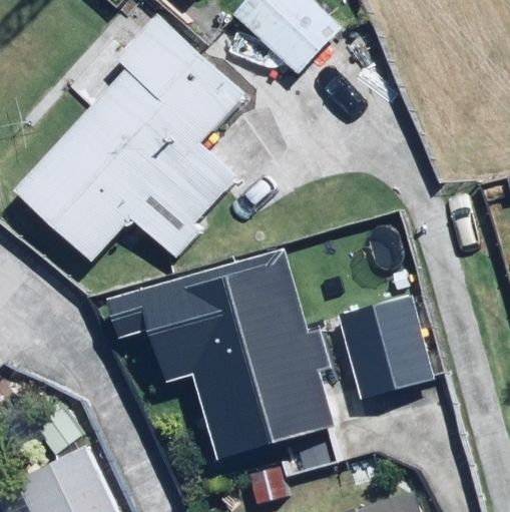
[(341,26),(312,0),(232,0),(224,10),(296,75),(341,26)]
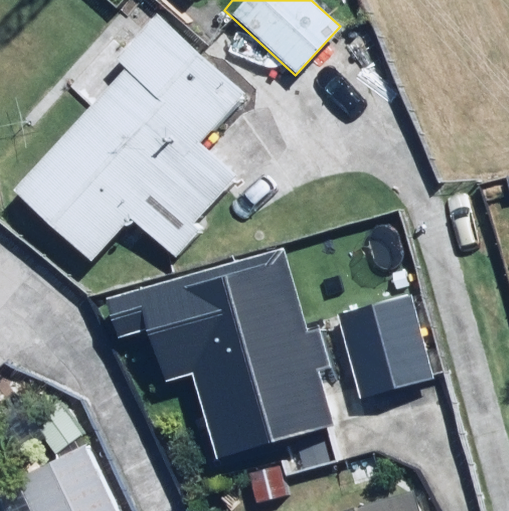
[(127,70),(15,191),(91,261),(131,218),(173,258),(199,230),(192,223),(236,176),(200,142),(245,93),(159,14),(117,60),(127,70)]
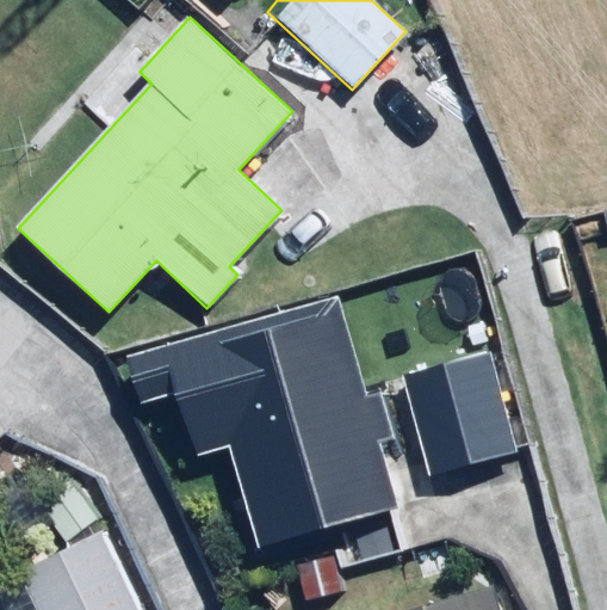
[(128,358),(141,405),(179,394),(197,456),(231,445),(260,547),(398,507),(339,299),(128,358)]
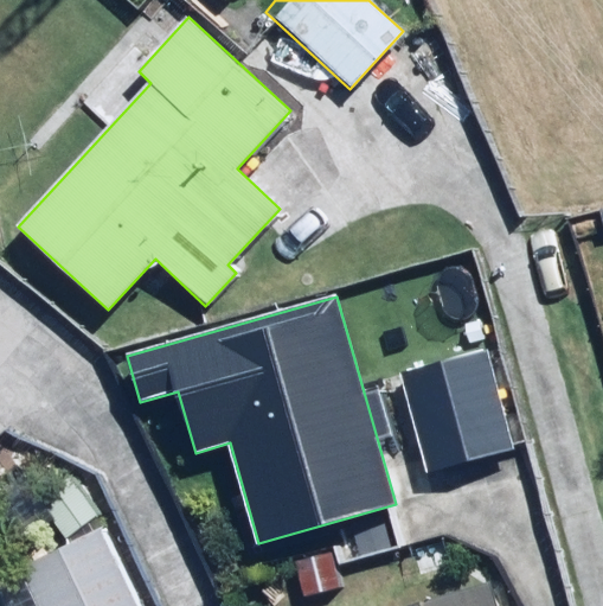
[(489,349),(397,374),(423,470),(515,446),(489,349)]
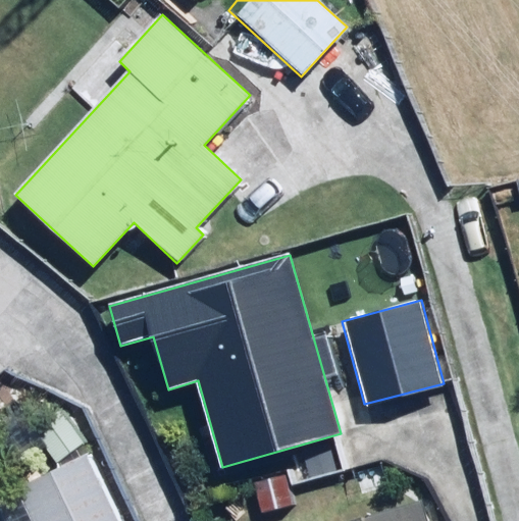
[(120,520),(86,449),(11,485),(29,520),(120,520)]
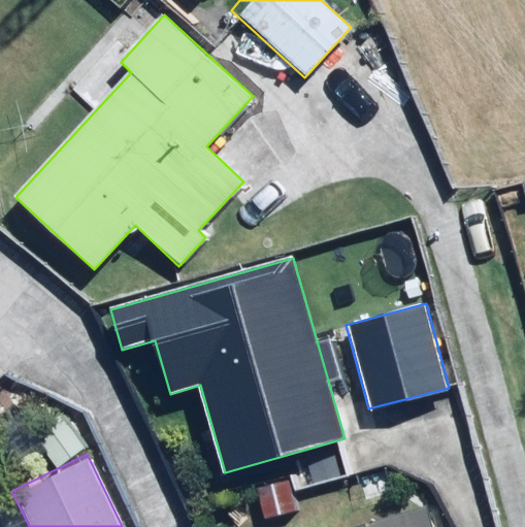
[(431,526),(426,507),(362,526),(431,526)]
